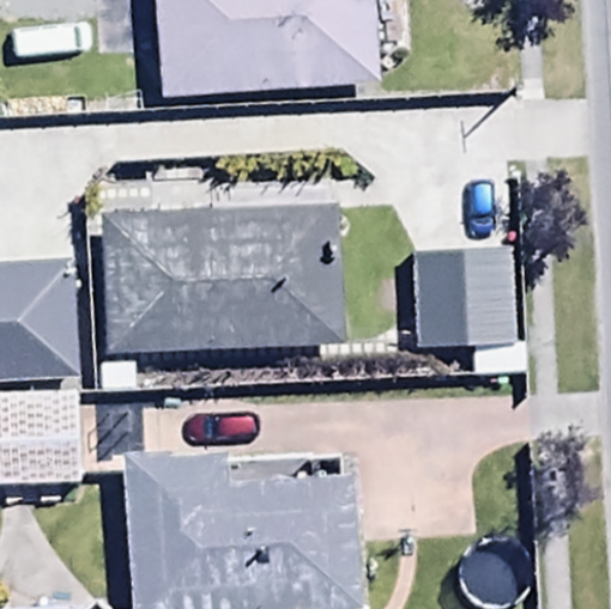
[(156,0),(159,58),(379,46),(376,0),(156,0)]
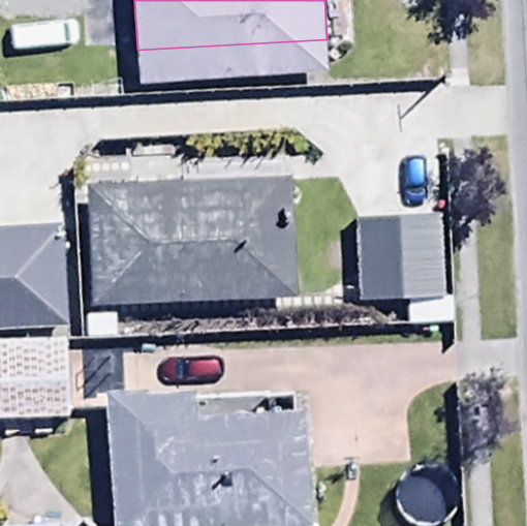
[(295,296),(290,183),(90,189),(94,302),(295,296)]
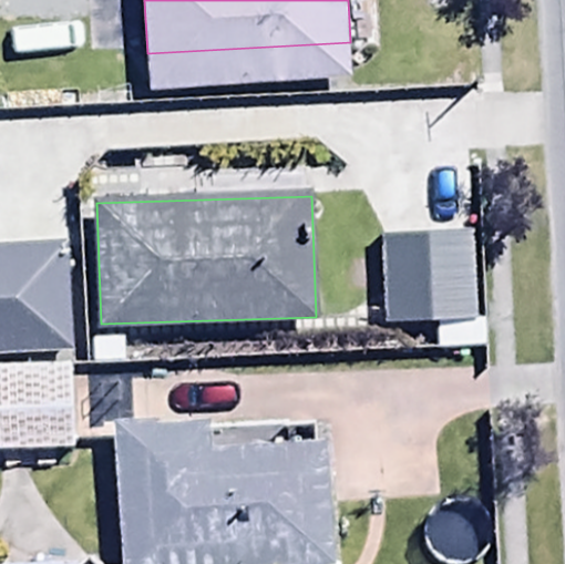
[(386,320),(480,315),(474,237),(381,243),(386,320)]
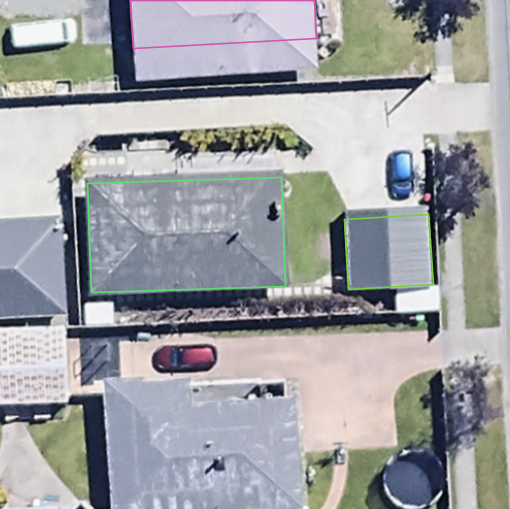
[(0,319),(64,316),(59,221),(0,224),(0,319)]
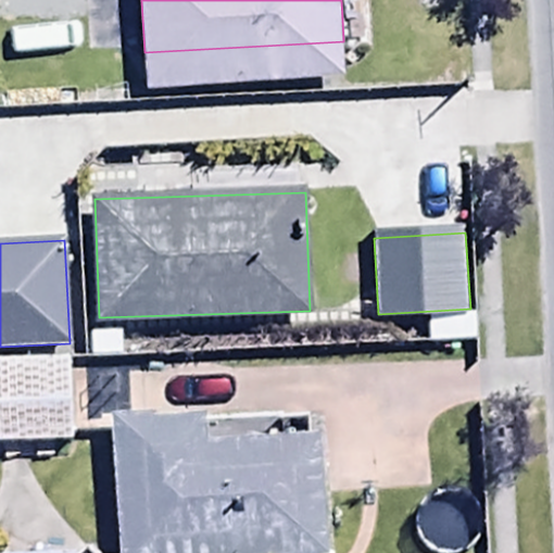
[(75,355),(0,355),(0,451),(76,451),(75,355)]
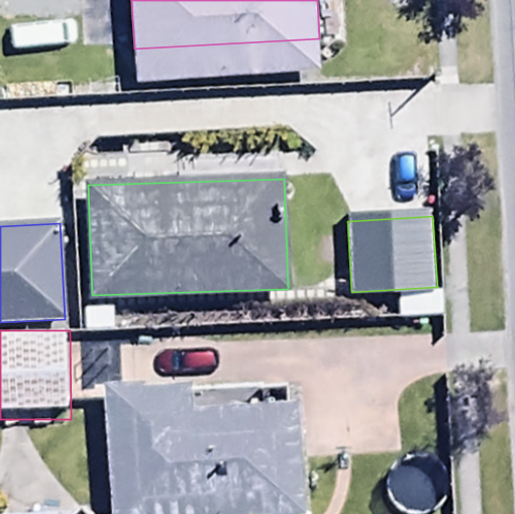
[(307,513),(304,386),(111,391),(114,513),(307,513)]
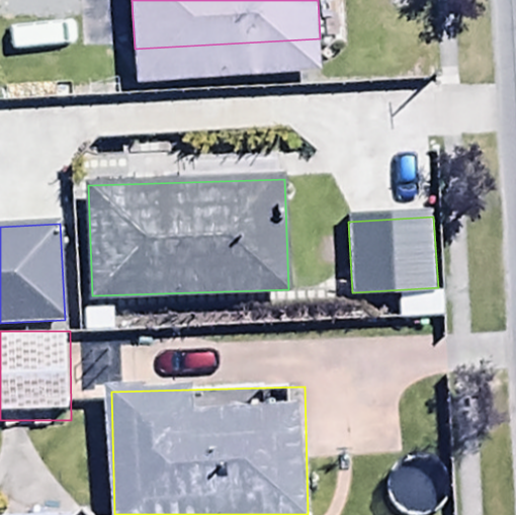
All buildings are outlined.
